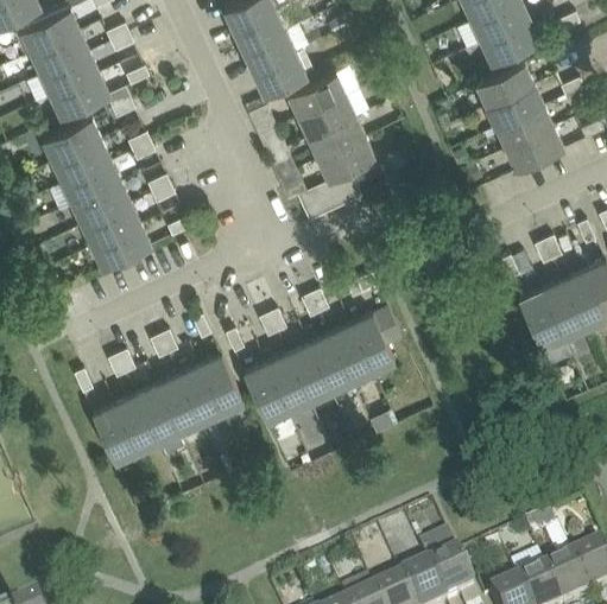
[(0,26),(39,7),(36,0),(0,0),(0,26)]
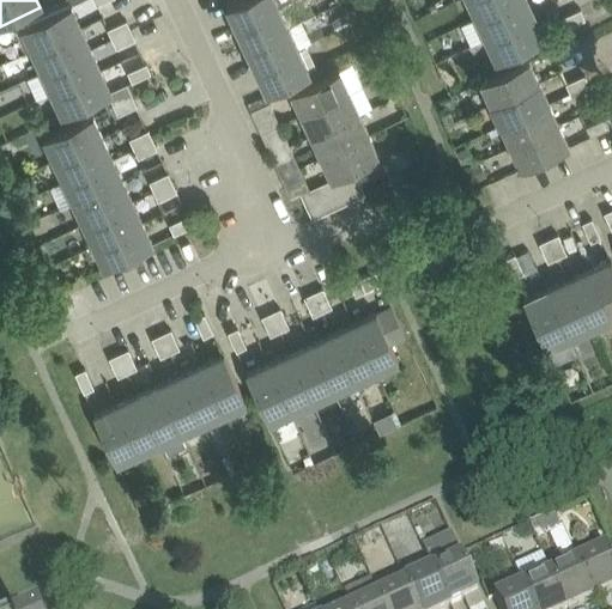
[(288,0),(235,0),(225,5),(235,26),(278,7),(278,8),(290,4),(288,0)]
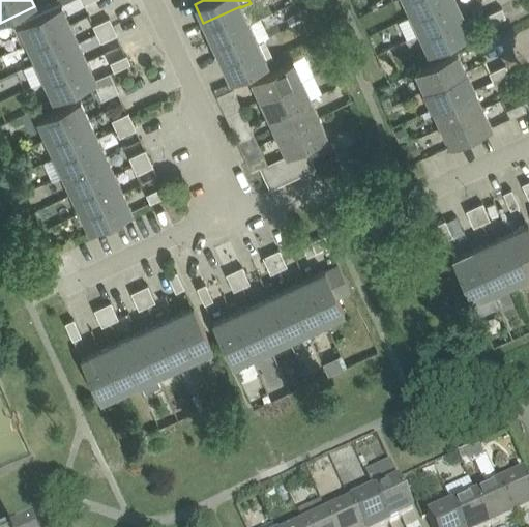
[(405,0),(413,17),(447,0),(405,0)]
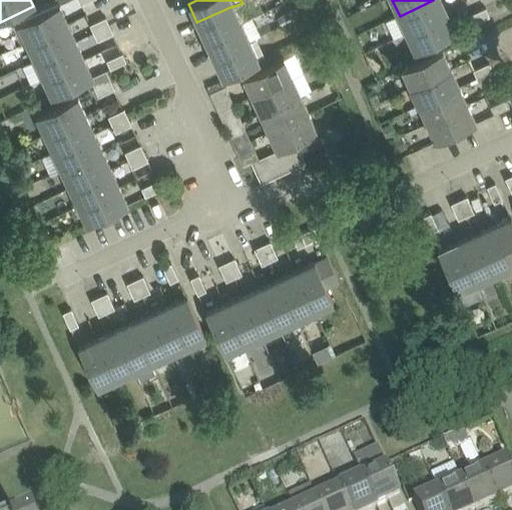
[(433,0),(400,16),(408,34),(447,16),(439,0),(433,0)]
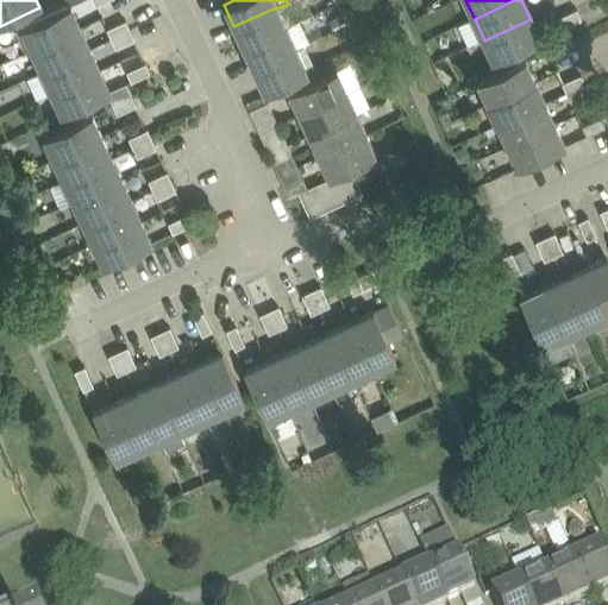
[(23,29),(33,50),(79,30),(69,7),(23,29)]
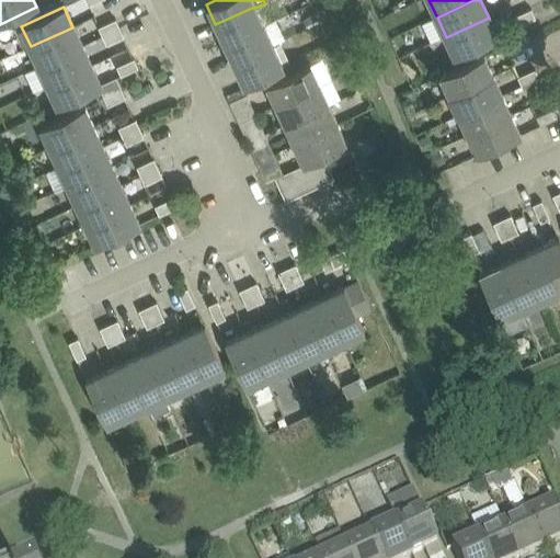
[(215,24),(225,44),(263,26),(254,8),(254,7),(215,24)]
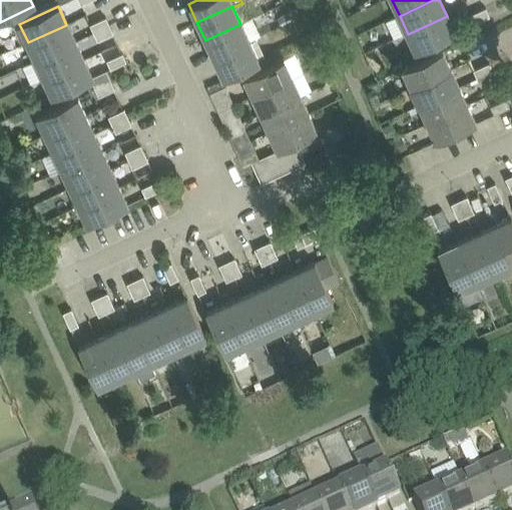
[(473,25),(488,18),(485,10),(469,17),(473,25)]
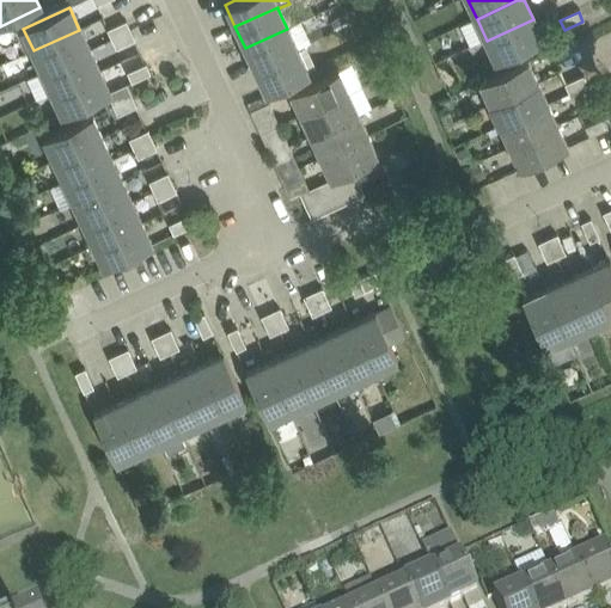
[(348,26),(343,16),(329,23),(334,32),(348,26)]
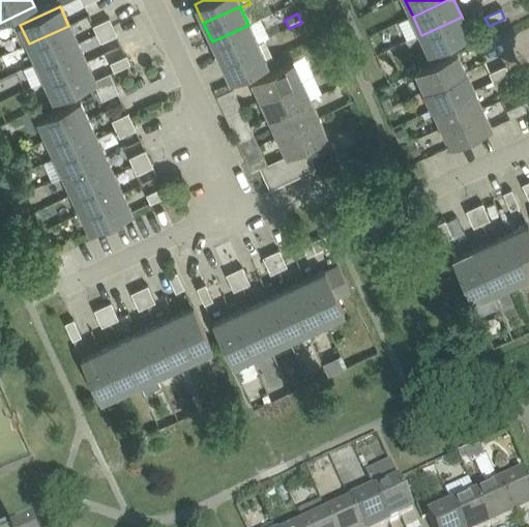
[(462,17),(421,35),(431,54),(470,35),(462,17)]
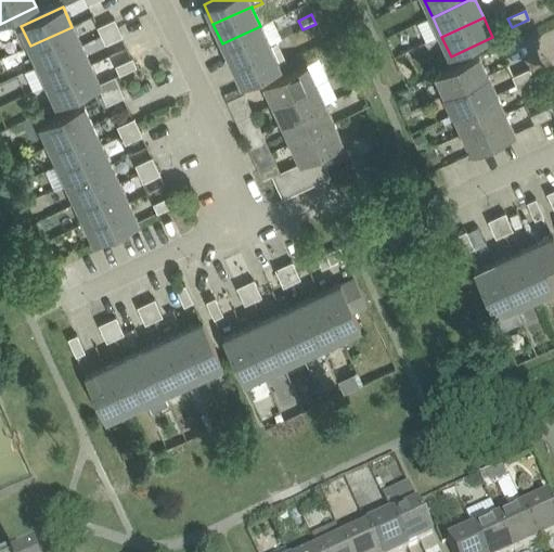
[(97,29),(100,37),(117,29),(114,21),(97,29)]
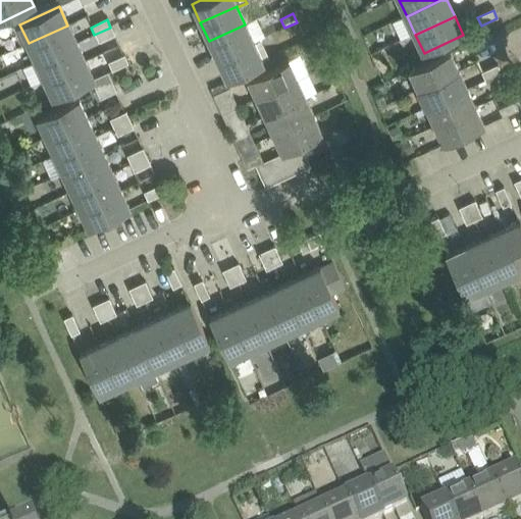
[(253,43),(245,24),(209,41),(217,60),(253,43)]
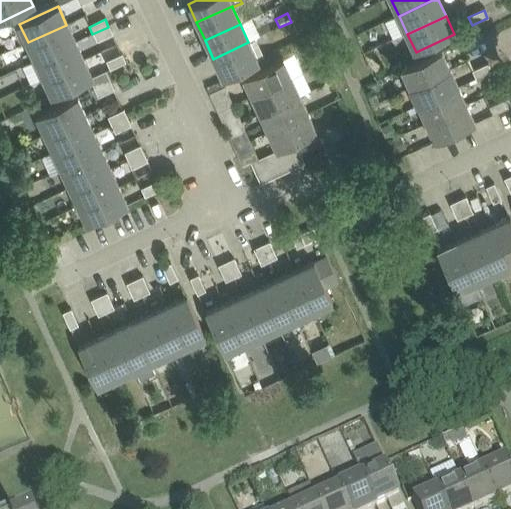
[(75,43),(66,25),(28,42),(37,61),(75,43)]
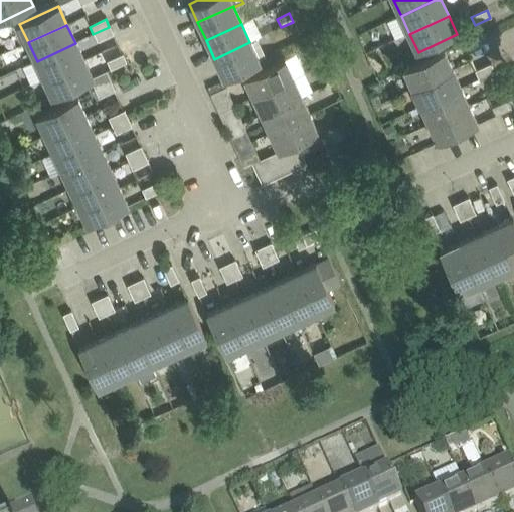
[(113,35),(109,27),(93,34),(97,42),(113,35)]
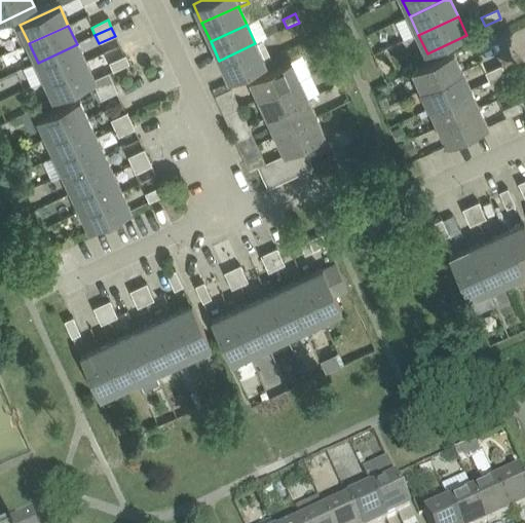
[(487,38),(472,45),(475,53),(491,46),(487,38)]
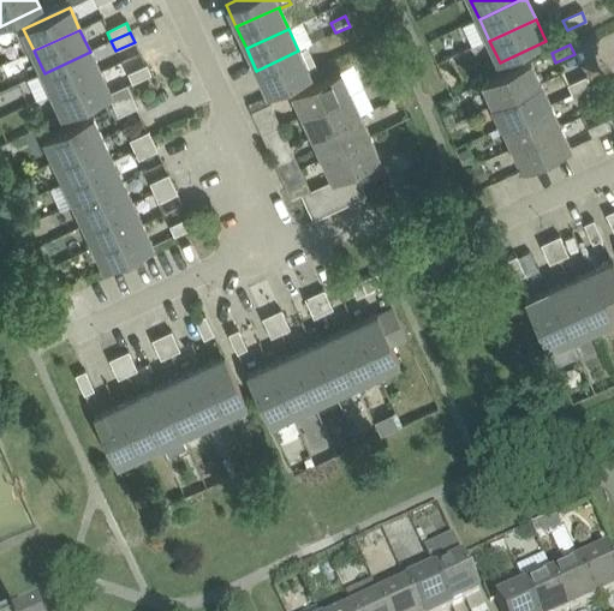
[(356,53),(363,67),(377,61),(370,47),(356,53)]
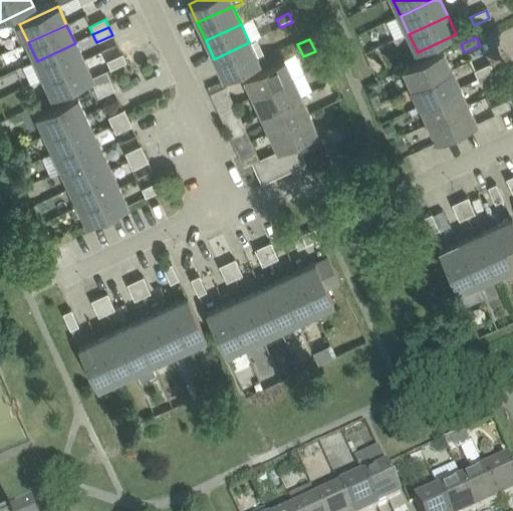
[(258,60),(249,42),(214,59),(223,77),(241,68),(258,60)]
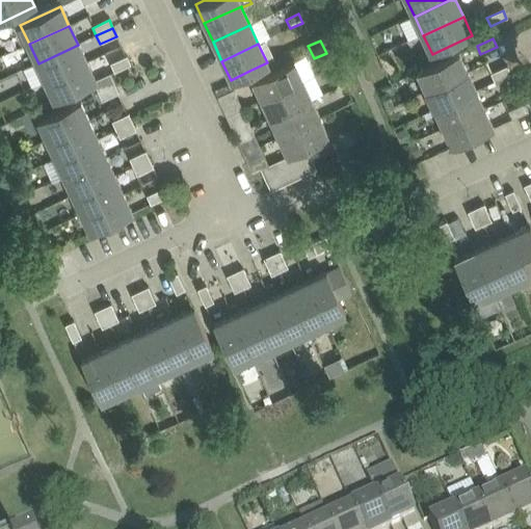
[(38,63),(47,82),(86,63),(78,45),(38,63)]
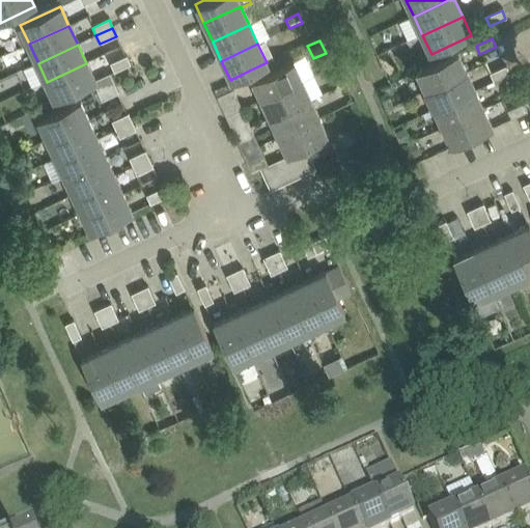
[(415,74),(424,92),(466,73),(457,54),(415,74)]
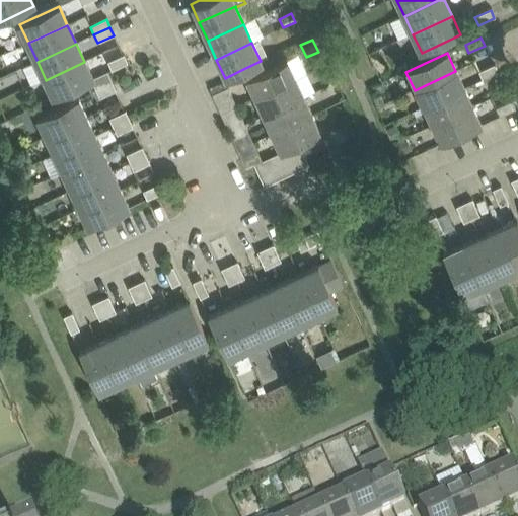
[(123,56),(107,64),(111,72),(127,64),(123,56)]
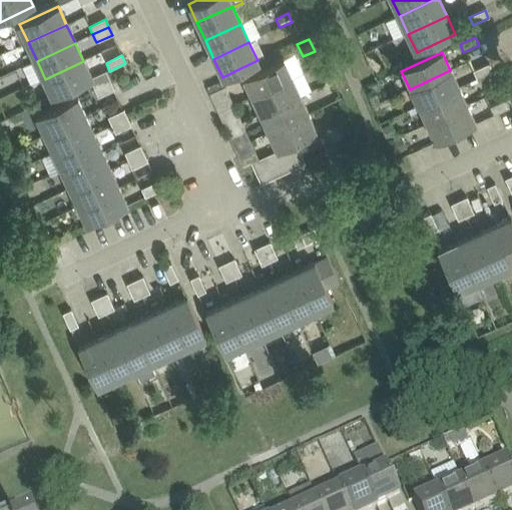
[(250,98),(292,79),(283,60),(242,79),(250,98)]
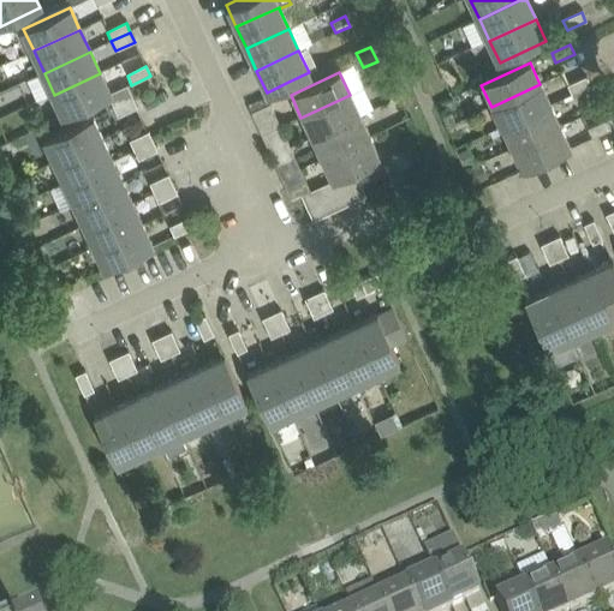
[(100,73),(54,95),(65,117),(109,95),(100,73)]
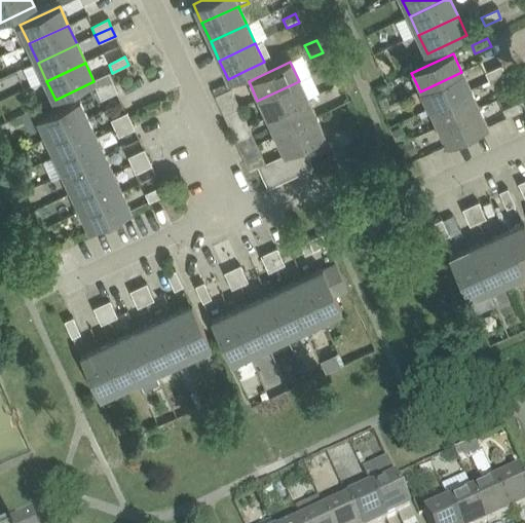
[(488,82),(504,75),(500,67),(485,74),(488,82)]
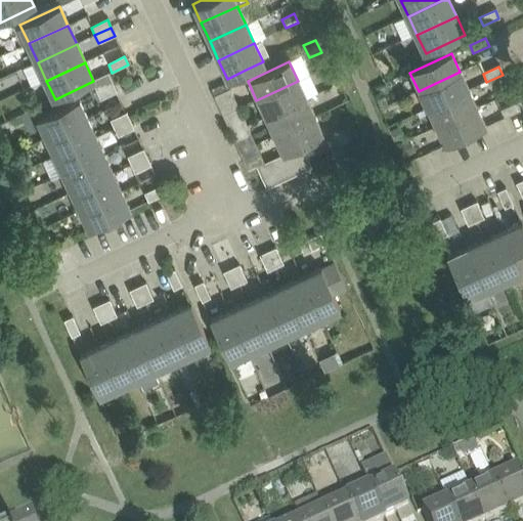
[(427,110),(468,90),(460,72),(419,91),(427,110)]
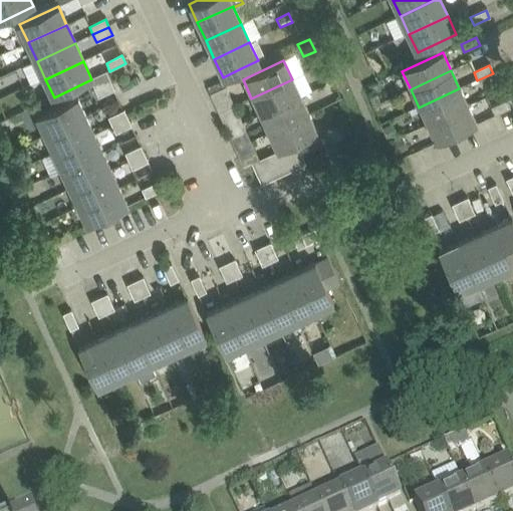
[(497,81),(493,73),(477,80),(481,88),(497,81)]
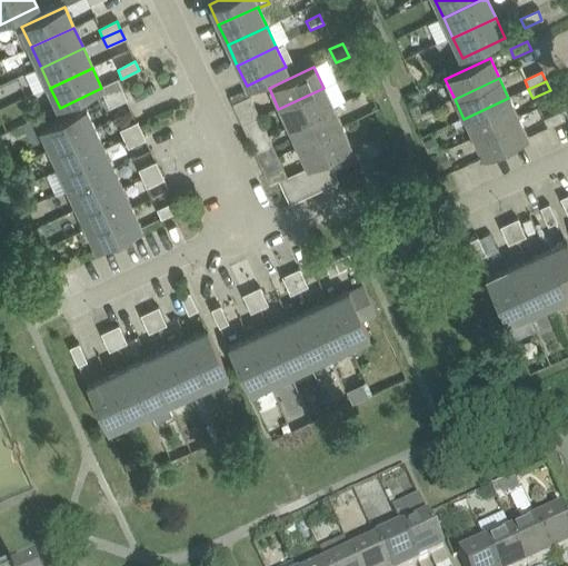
[(332,108),(324,88),(278,109),(287,129),(332,108)]
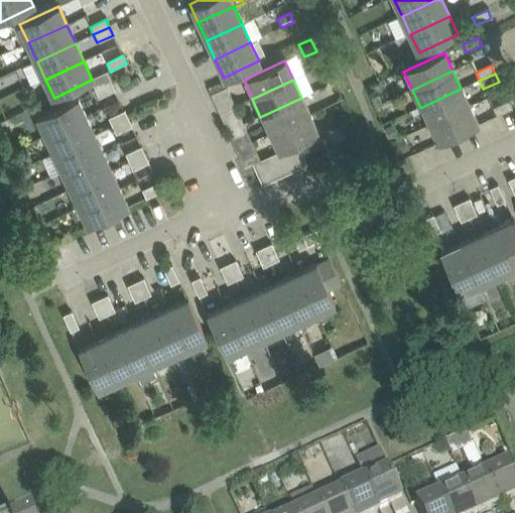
[(111,84),(95,91),(99,99),(115,92),(111,84)]
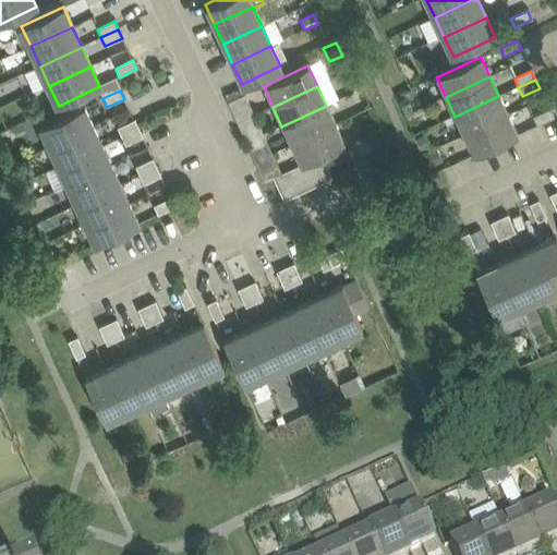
[(249,105),(244,95),(227,104),(231,112),(249,105)]
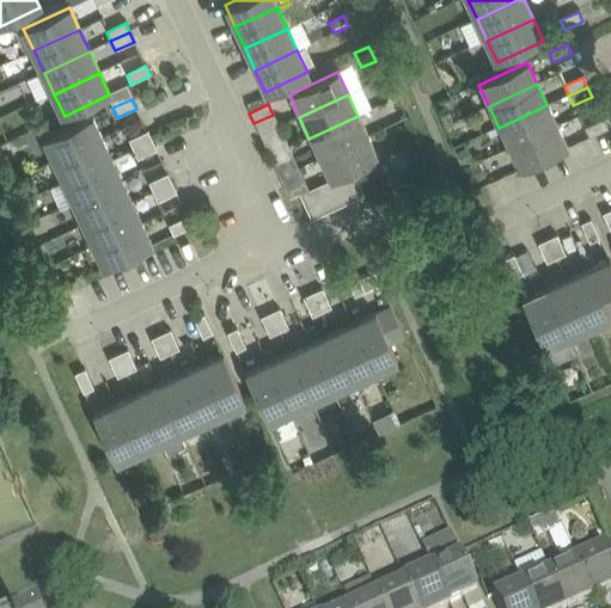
[(508,149),(557,127),(547,105),(499,128),(508,149)]
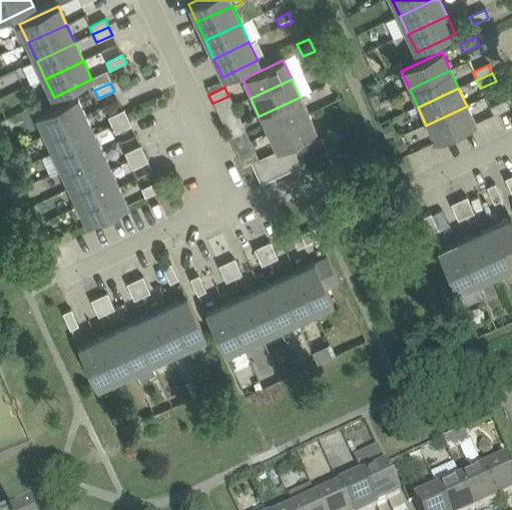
[(368,99),(371,106),(379,103),(375,95),(368,99)]
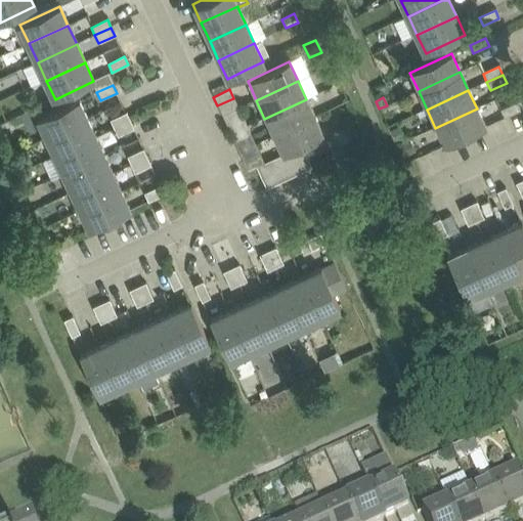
[(264,119),(273,136),(314,118),(306,99),(264,119)]
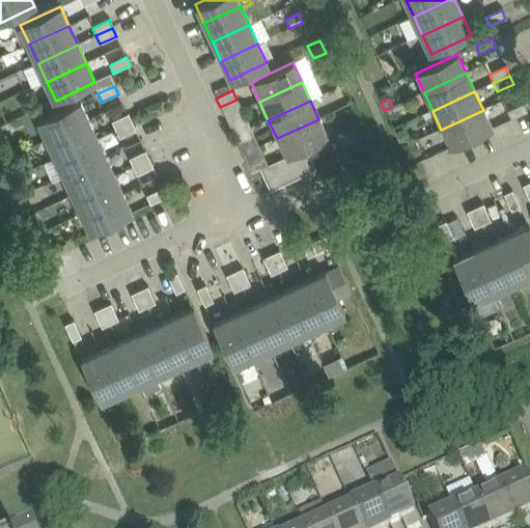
[(37,121),(46,140),(87,120),(79,102),(37,121)]
